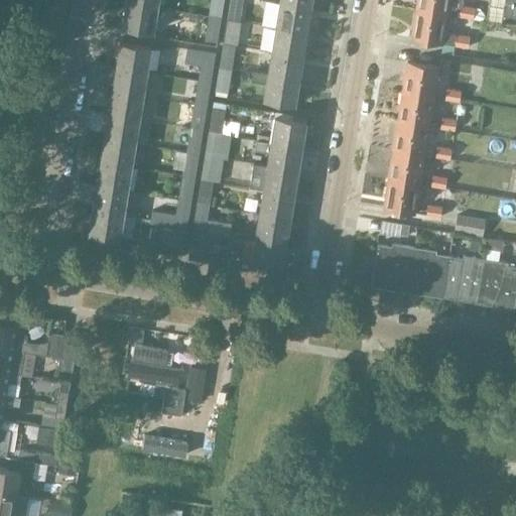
[(210,0),(209,9),(222,12),(223,0),(210,0)]
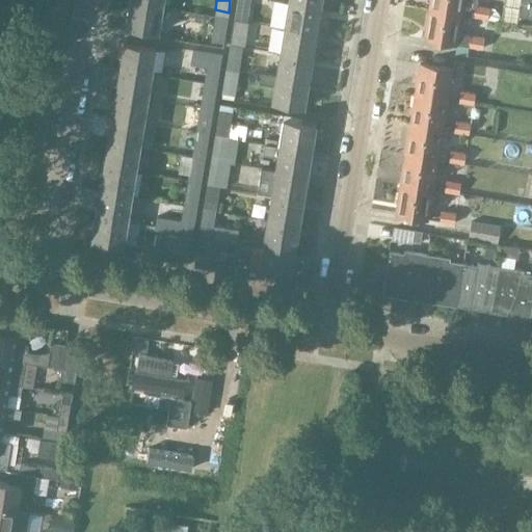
[(321,0),(288,0),(288,3),(321,8),(321,0)]
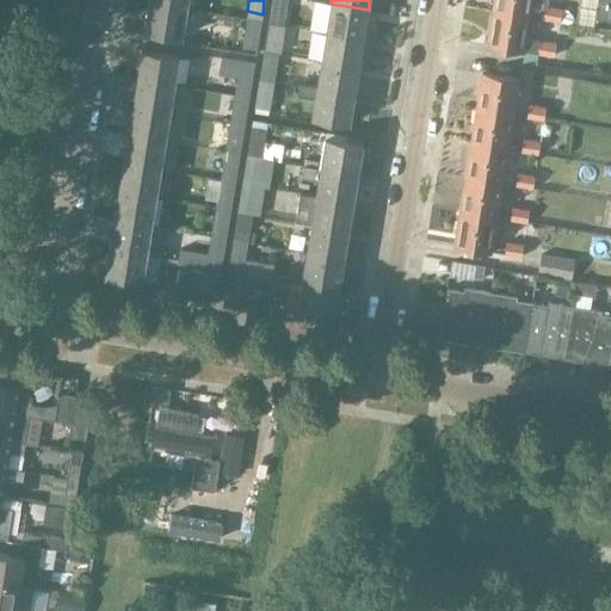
[(529,17),(531,0),(494,0),(493,11),(529,17)]
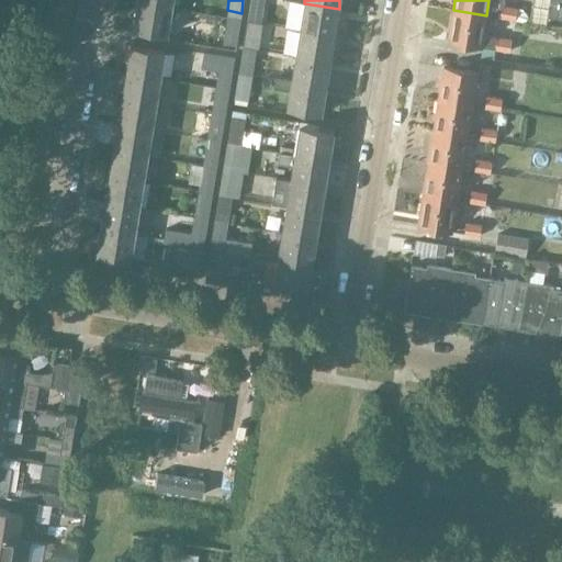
[(561,0),(548,0),(546,20),(561,21),(561,0)]
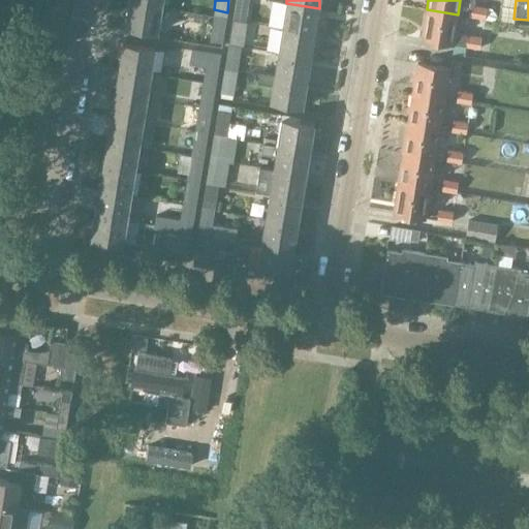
[(236,1),(232,20),(245,22),(248,3),(236,1)]
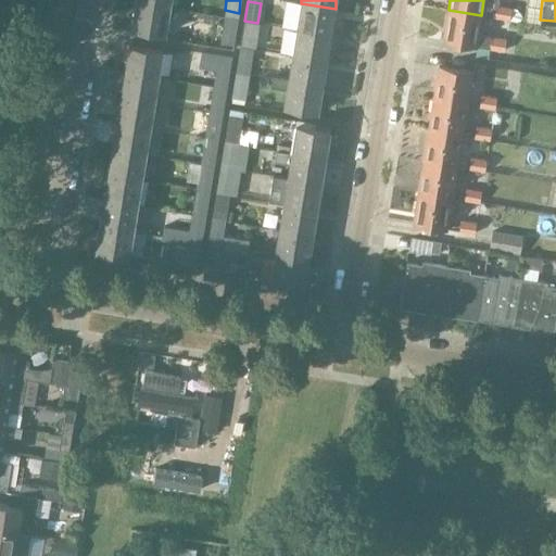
[(165,35),(169,8),(136,2),(131,29),(165,35)]
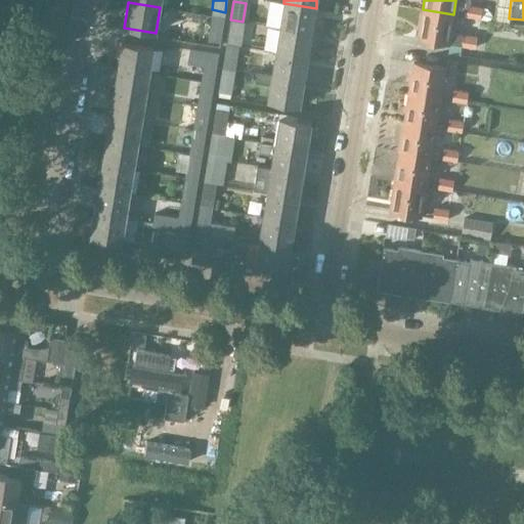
[(312,33),(316,8),(284,3),(279,28),(312,33)]
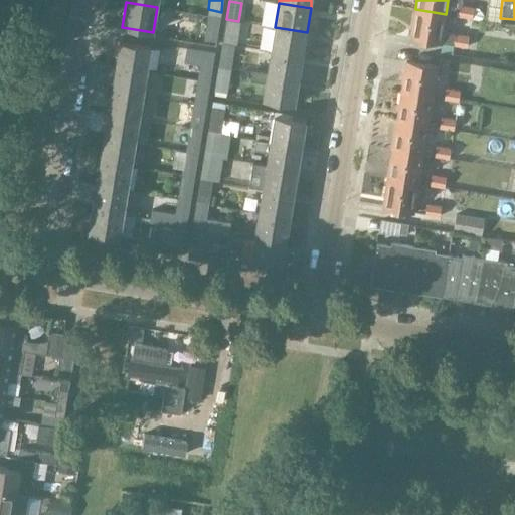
[(458,16),(472,18),(474,8),(460,5),(458,16)]
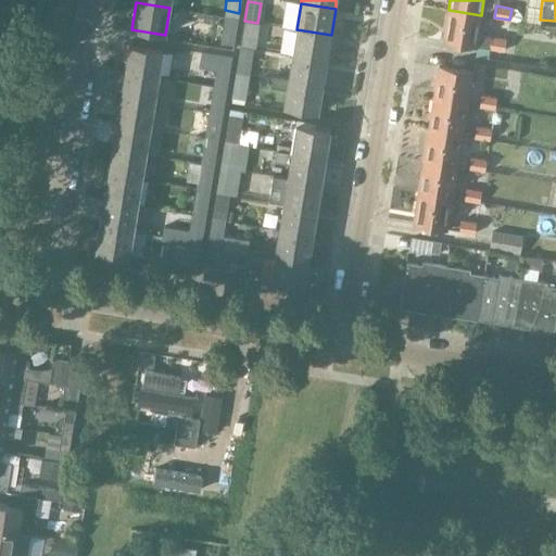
[(478,36),(481,15),(449,10),(443,41),(504,51),(506,40),(478,36)]
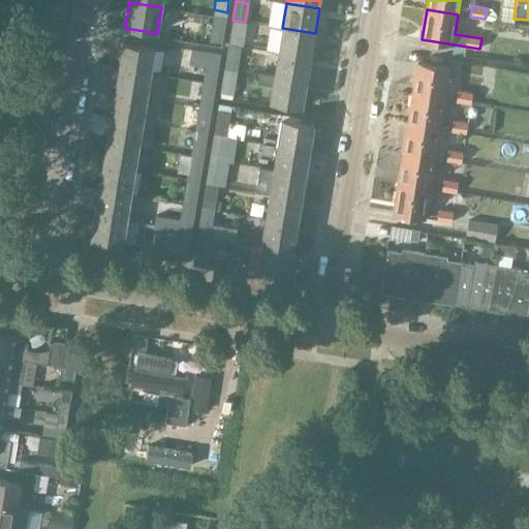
[(210,34),(223,36),(226,18),(213,16),(210,34)]
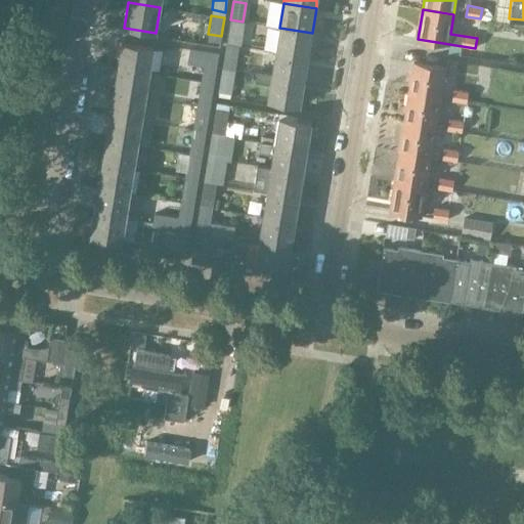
[(229,26),(226,44),(238,46),(241,28),(229,26)]
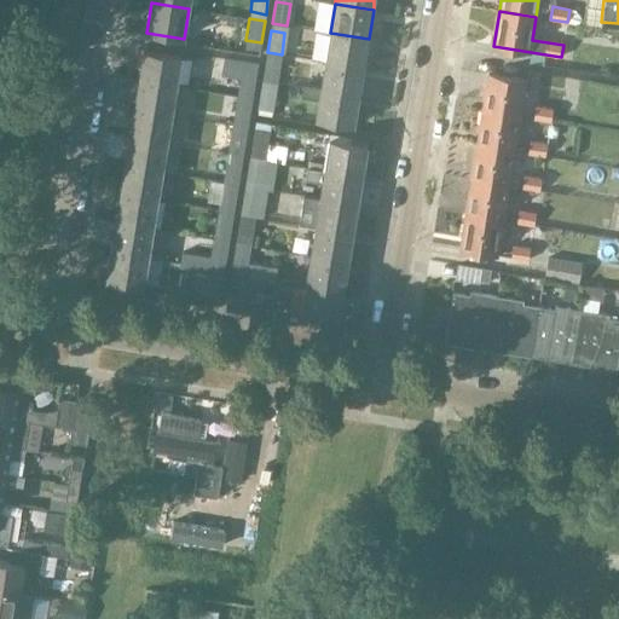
[(364,68),(369,39),(330,33),(325,61),(364,68)]
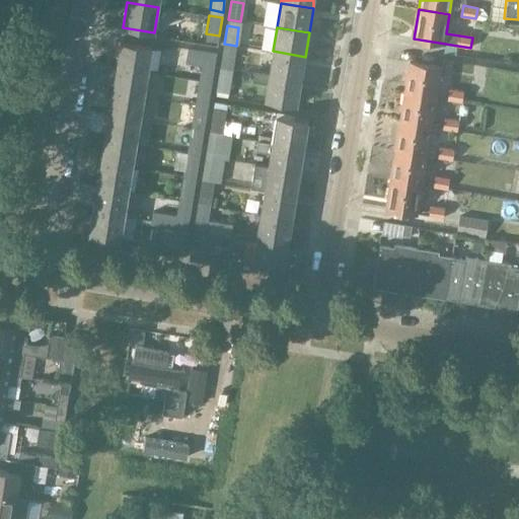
[(117,67),(148,73),(152,48),(121,43),(117,67)]
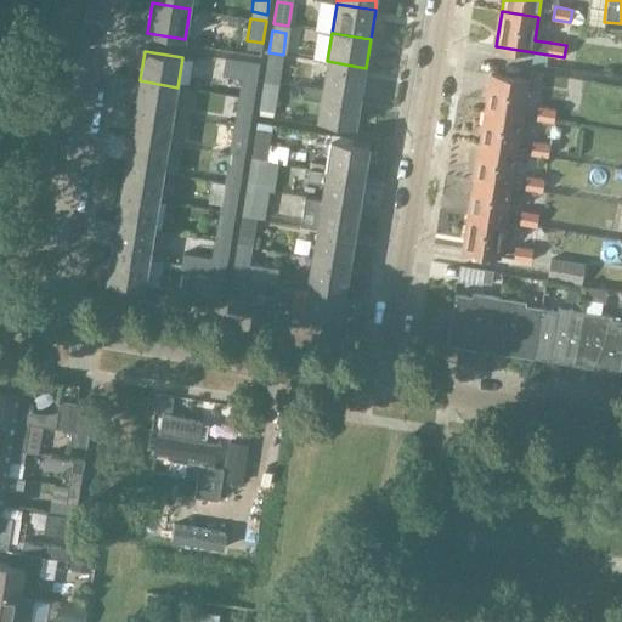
[(254,92),(258,71),(259,63),(224,57),(221,74),(241,78),(239,90),(254,92)]
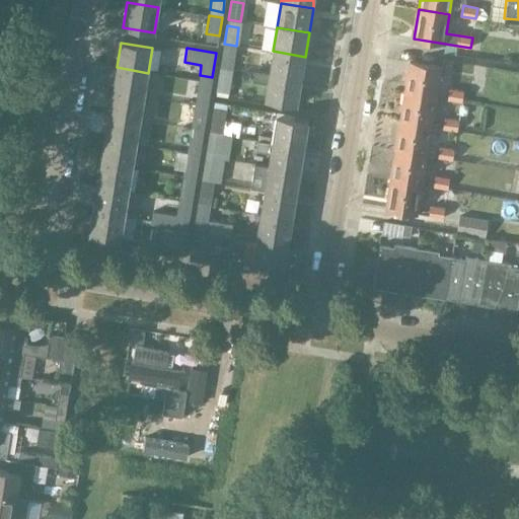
[(223,50),(220,67),(232,69),(235,51),(223,50)]
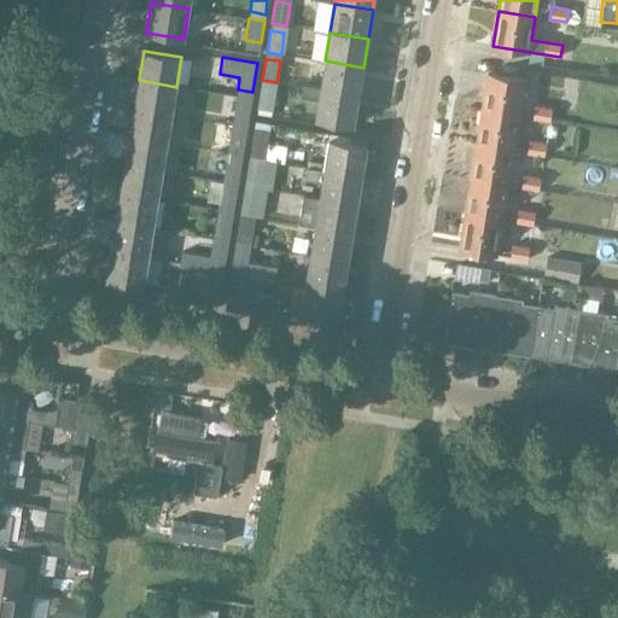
[(359,95),(363,68),(325,60),(320,89),(359,95)]
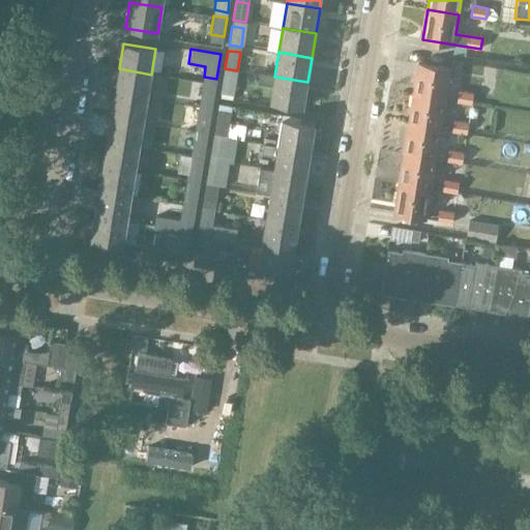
[(413,95),(444,100),(449,69),(418,64),(413,95)]
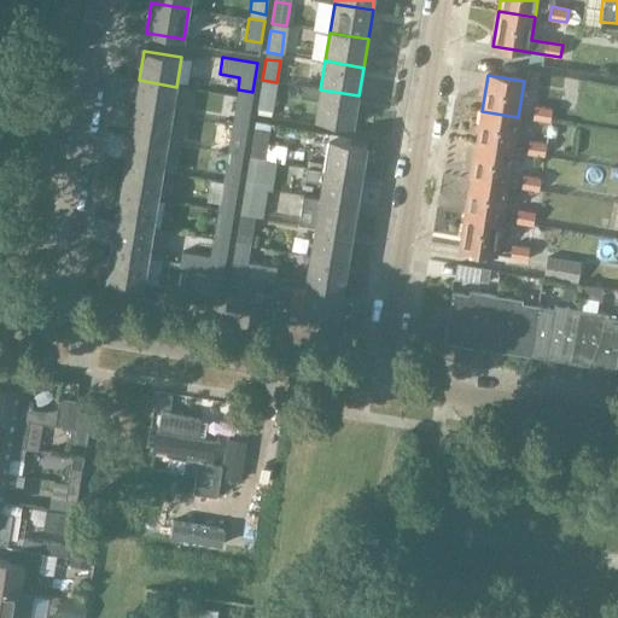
[(172,115),(176,87),(139,80),(134,109),(172,115)]
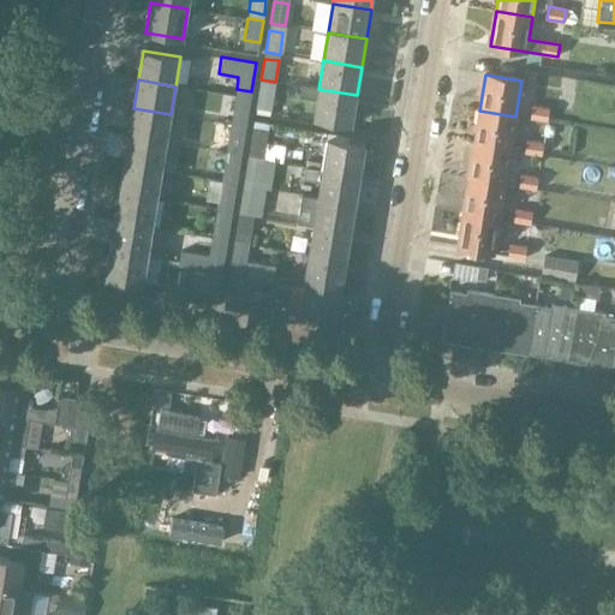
[(270,111),(274,89),(260,87),(256,108),(270,111)]
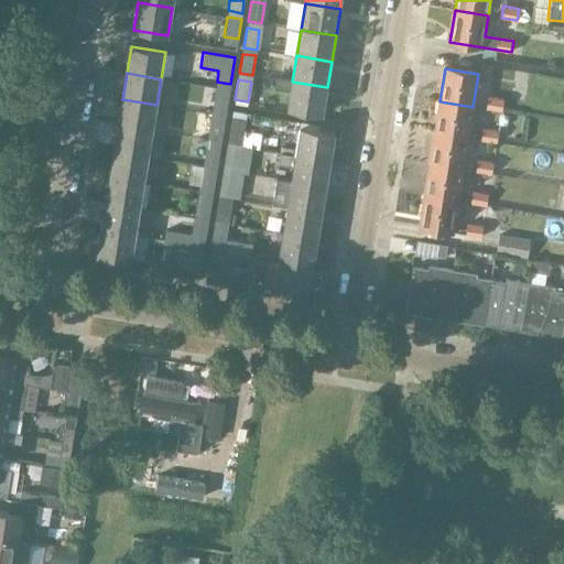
[(323,115),(327,87),(292,82),(275,79),(274,88),(291,91),(288,108),(323,115)]
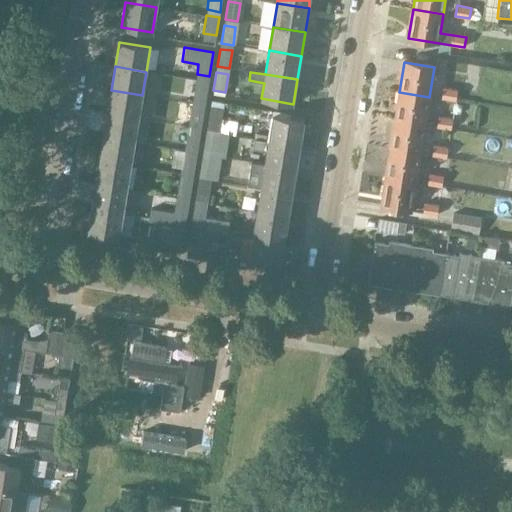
[(193,98),(205,99),(208,81),(196,79),(193,98)]
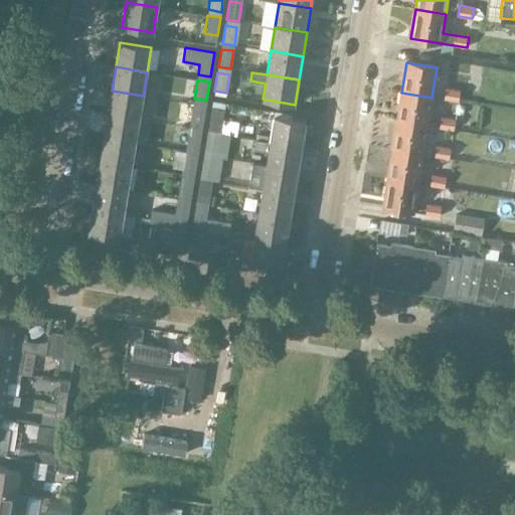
[(458,102),(460,91),(446,89),(444,100),(458,102)]
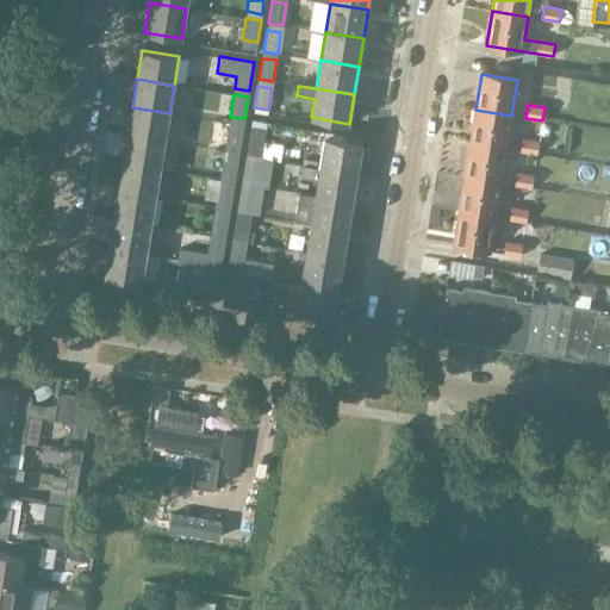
[(165,142),(169,113),(132,107),(128,136),(165,142)]
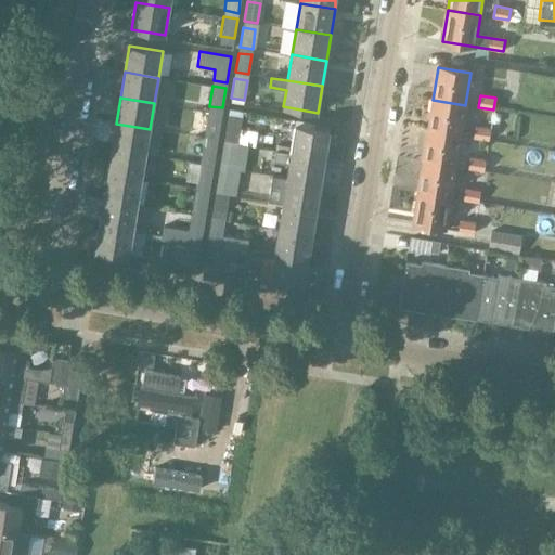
[(460,136),(465,105),(433,100),(427,131),(460,136)]
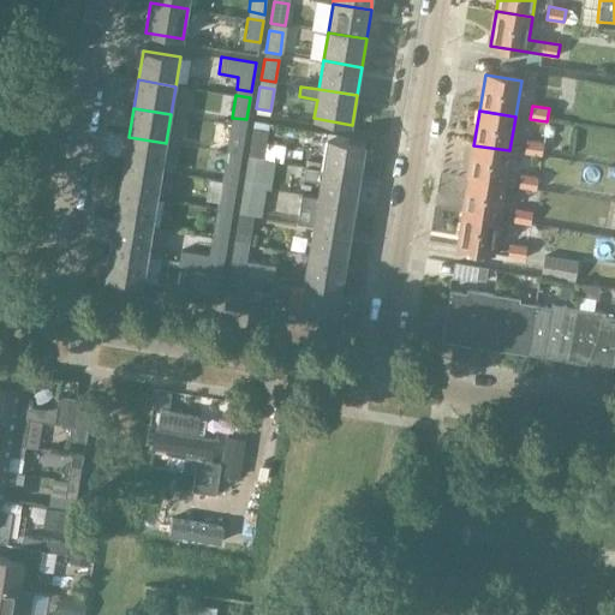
[(227,145),(242,148),(245,126),(231,124),(227,145)]
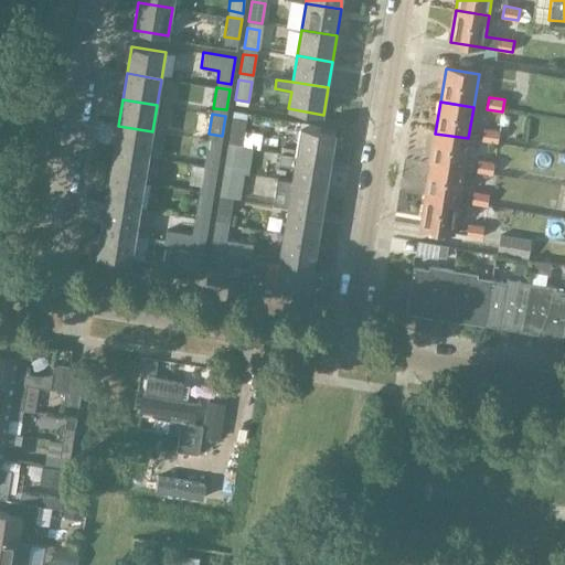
[(241,147),(244,127),(231,125),(227,145),(241,147)]
